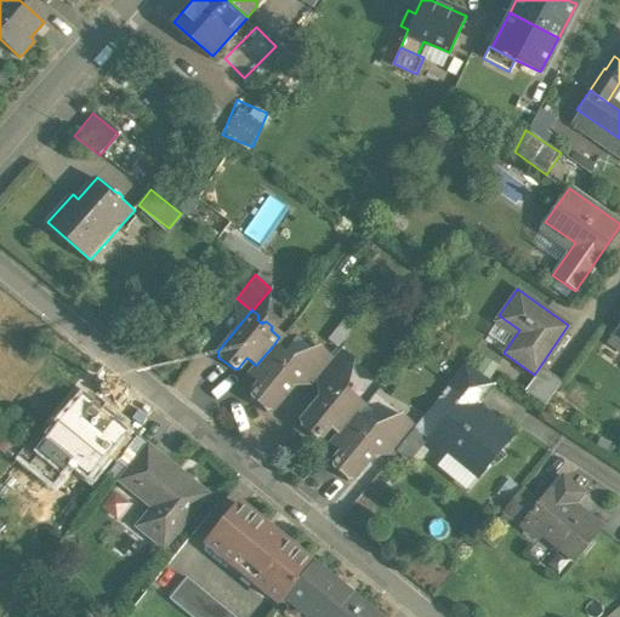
[(619,320),(607,338),(619,348),(619,320)]
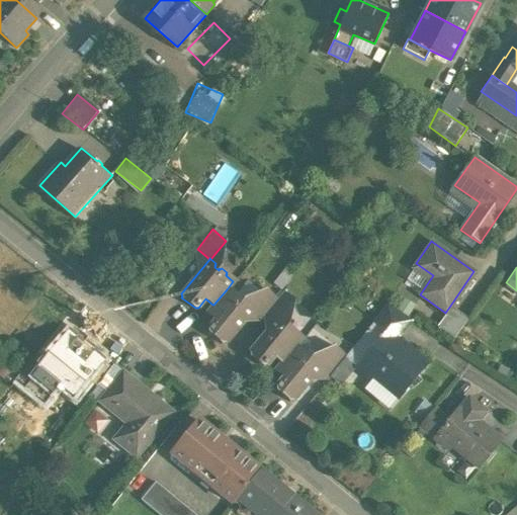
[(267,287),(252,306),(254,307),(252,309),(262,317),(267,311),(268,311),(279,296),(278,295),(267,287)]
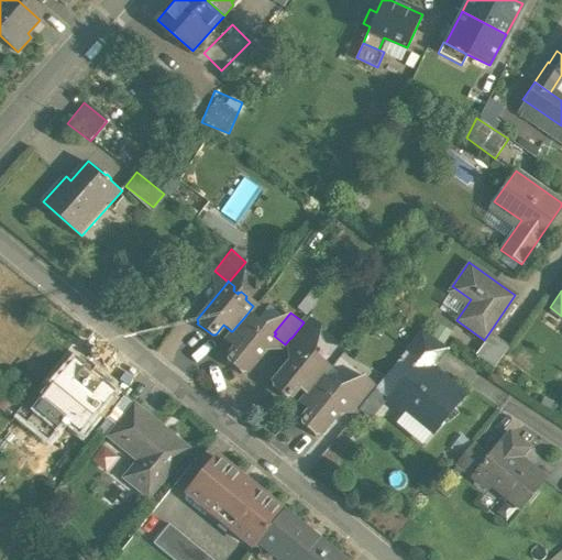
[(246,315),(232,331),(231,331),(224,339),(234,347),(226,357),(227,360),(227,361),(241,372),(244,371),(244,372),(274,336),(276,333),(274,332),(271,329),(270,329),(267,330),(267,329),(266,330),(263,328),(264,327),(263,326),(263,324),(259,319),(257,319),(256,320),(255,320),(254,321),(246,315)]
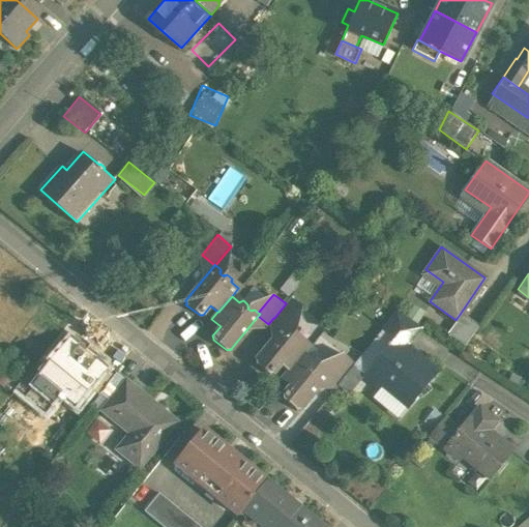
[(301,305),(290,296),(285,302),(286,303),(274,318),(284,326),(285,324),(286,324),(301,305)]
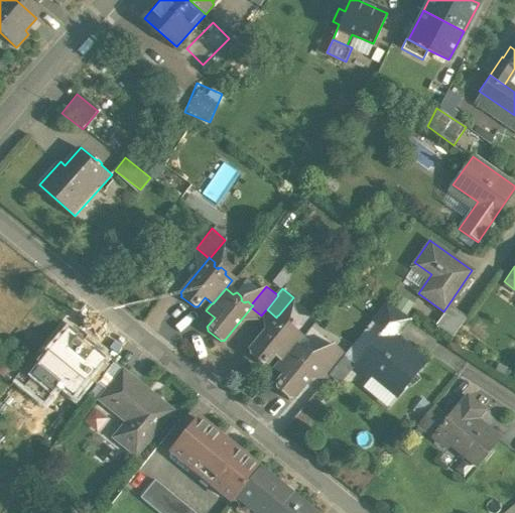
[(408,318),(385,303),(373,318),(383,328),(383,327),(394,336),(408,318)]
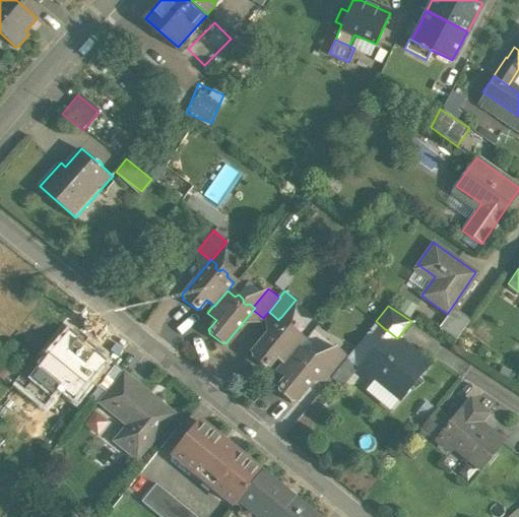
[(469,318),(452,307),(447,314),(438,326),(455,338),(469,318)]
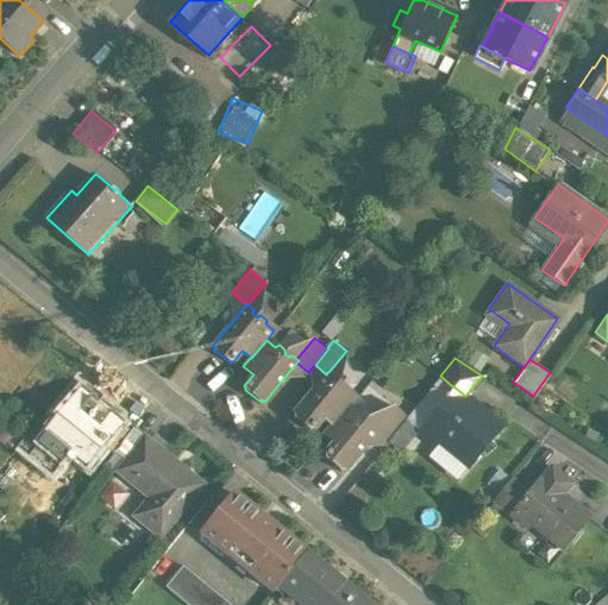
[(328,372),(327,372),(326,375),(294,413),(294,417),(308,429),(309,428),(313,428),(323,417),(331,426),(332,426),(346,408),(348,409),(355,399),(346,392),(346,391),(346,390),(346,388),(342,384),(338,384),(337,385),(333,382),(333,380),(333,377),(328,372)]
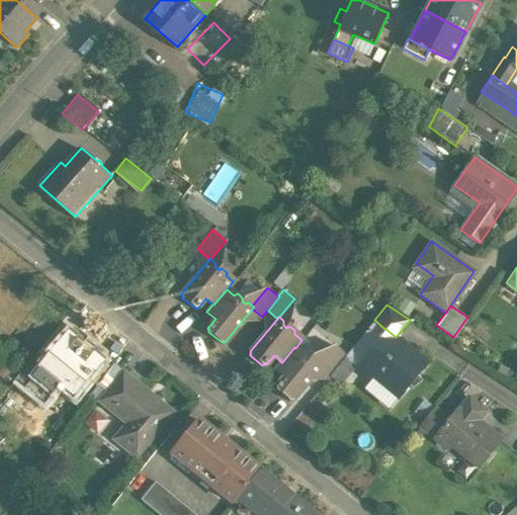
[(396,337),(384,328),(384,329),(354,365),(369,377),(376,369),(402,392),(426,363),(396,337)]
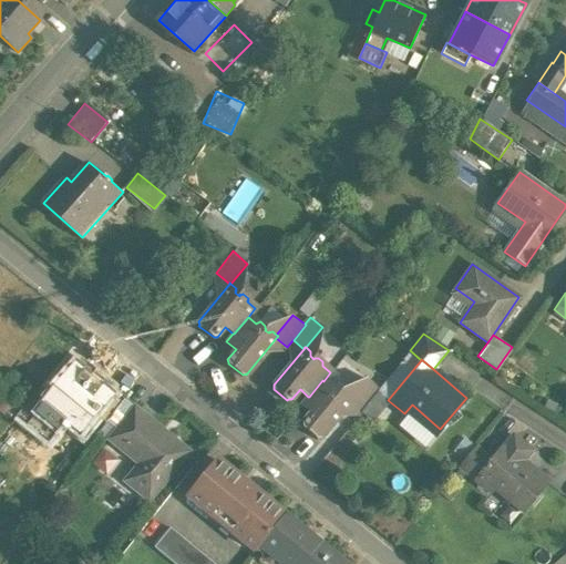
[(86,375),(73,365),(53,389),(51,391),(70,407),(67,411),(84,426),(101,406),(99,404),(111,389),(90,371),(86,375)]
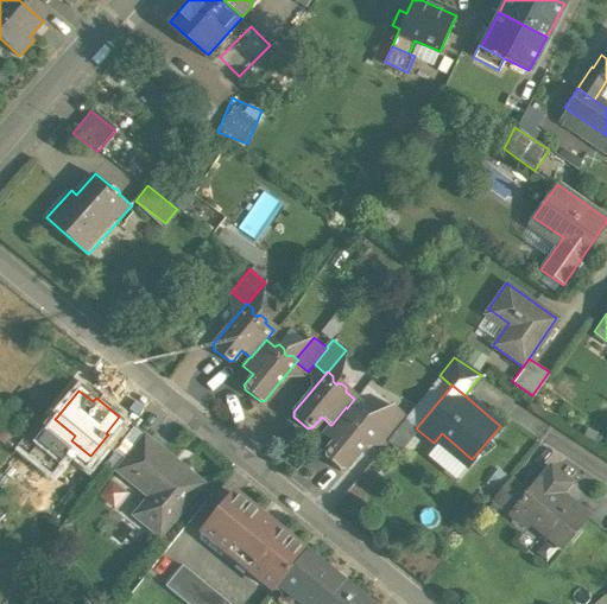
[(393,405),(374,427),(377,428),(375,431),(386,440),(406,417),(393,405)]
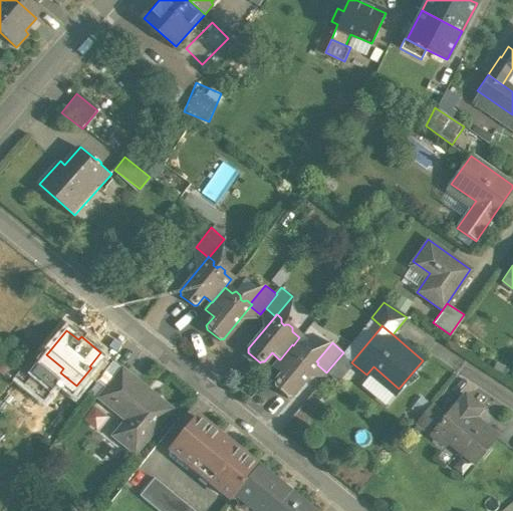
[(293,345),(292,344),(280,359),(279,359),(272,367),(281,374),(274,382),(274,386),(287,397),(287,396),(291,396),(317,364),(318,362),(316,361),(313,358),(310,358),(310,359),(306,356),(307,355),(306,352),(303,349),(302,349),(300,350),(299,350),(293,345)]
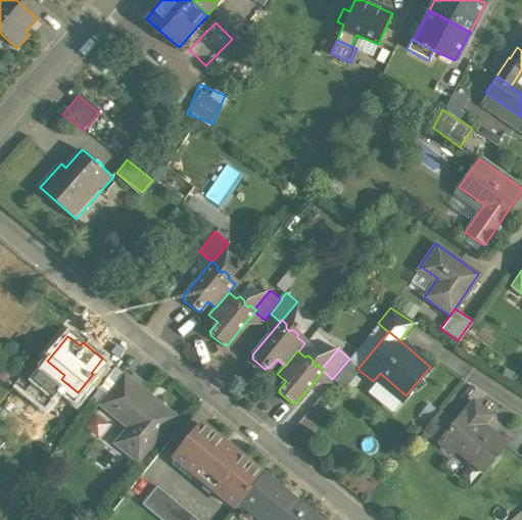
[(40,351),(21,374),(31,381),(47,361),(49,359),(40,351)]
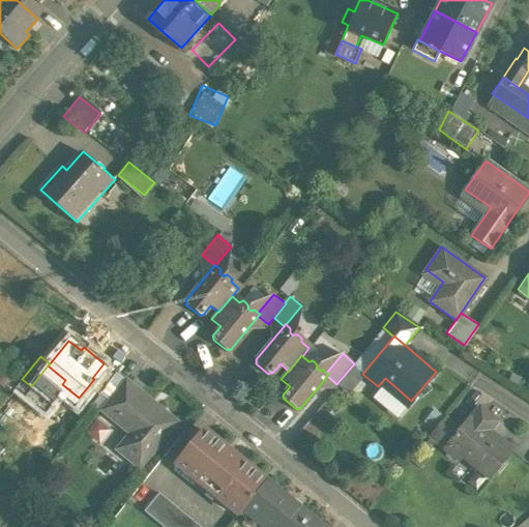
[(118,372),(101,391),(111,400),(112,400),(128,380),(118,372)]
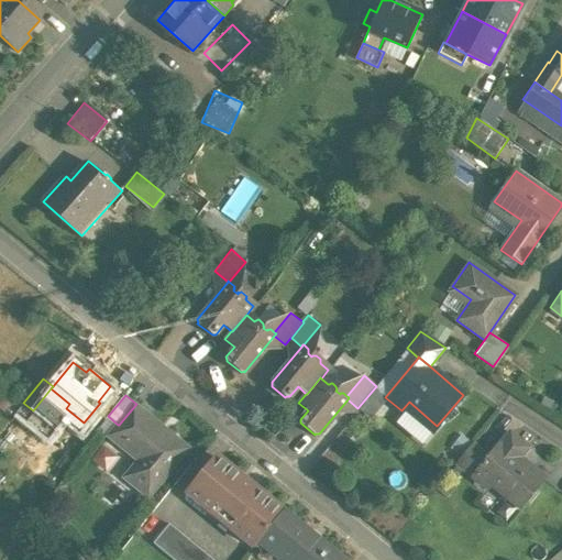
[(188,447),(136,404),(119,425),(118,425),(110,434),(144,462),(131,479),(149,493),(188,447)]
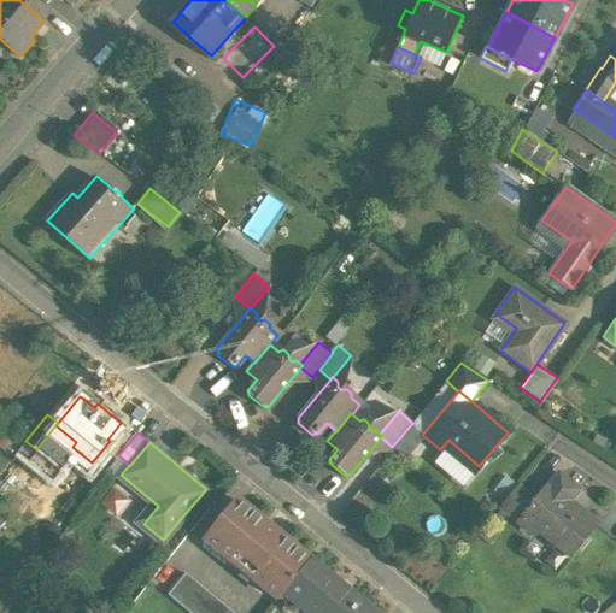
[(557,473),(547,484),(546,484),(534,499),(516,520),(534,536),(540,528),(572,554),(596,524),(569,502),(579,490),(557,473)]
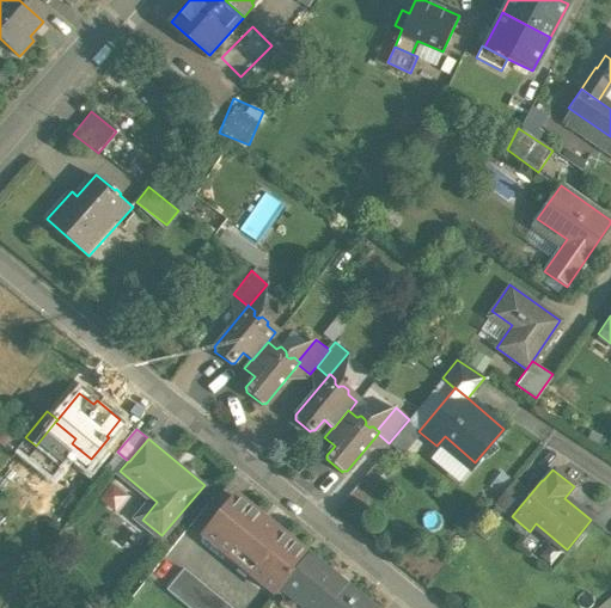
[(530,495),(513,480),(495,503),(512,516),(530,495)]
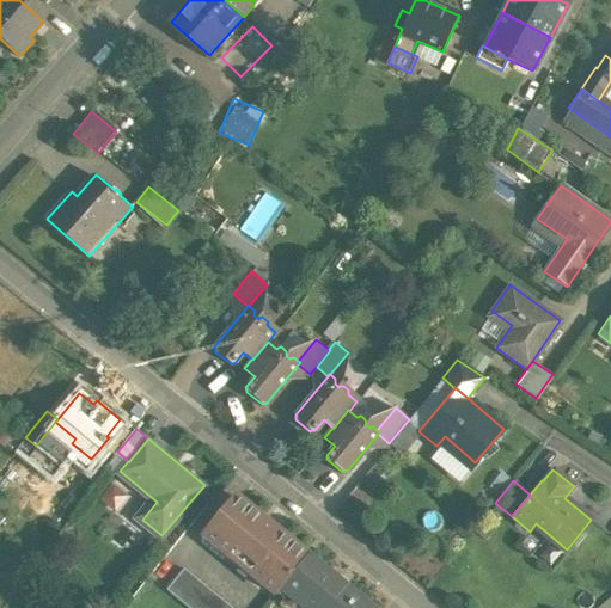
[(267,517),(237,492),(205,530),(279,593),(281,589),(310,553),(280,528),(281,526),(269,515),(267,517)]
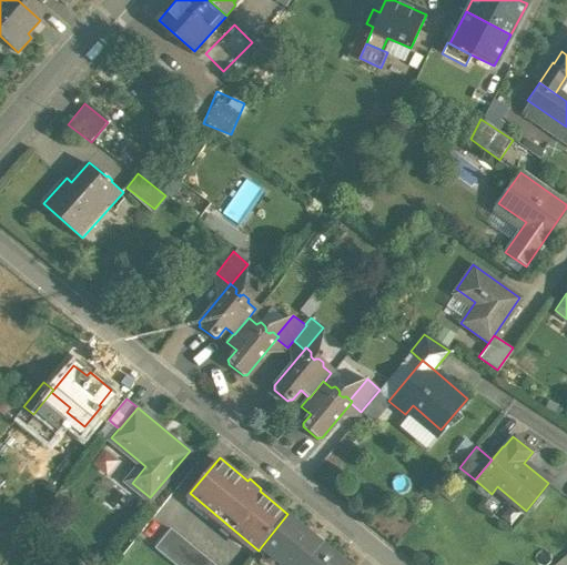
[(351,564),(289,513),(287,514),(261,547),(282,564),(351,564)]
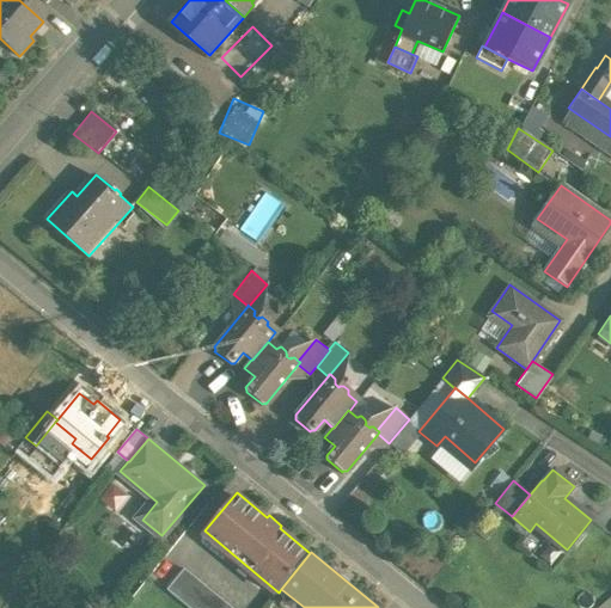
[(238,607),(185,564),(167,587),(191,607),(238,607)]
